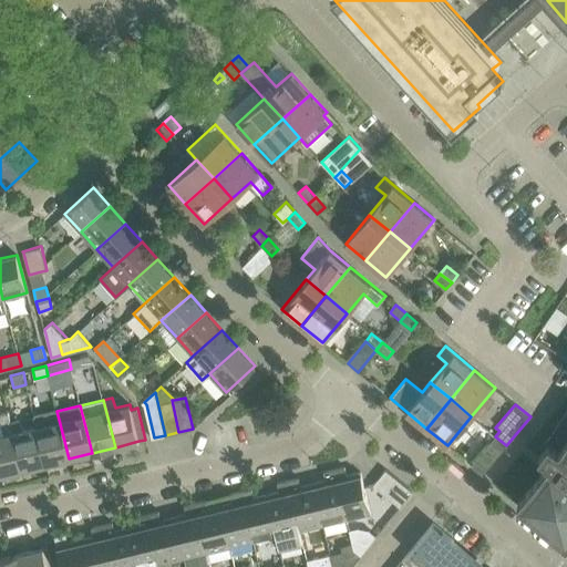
[(566,409),(545,443),(548,444),(539,456),(549,465),(518,503),(517,504),(566,544),(566,409)]
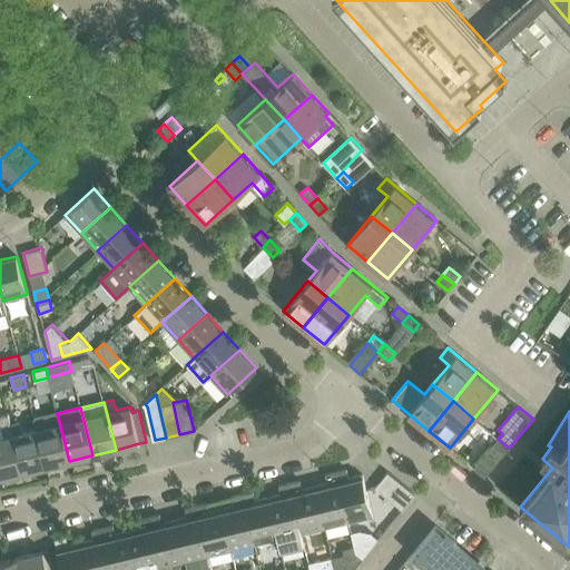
[(57,413),(33,419),(36,429),(46,467),(69,461),(57,413)]
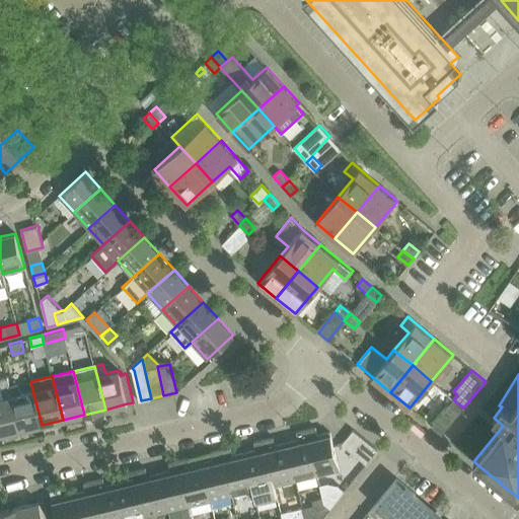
[(0,434),(20,430),(9,386),(7,378),(0,379),(0,384),(3,397),(0,397),(0,434)]
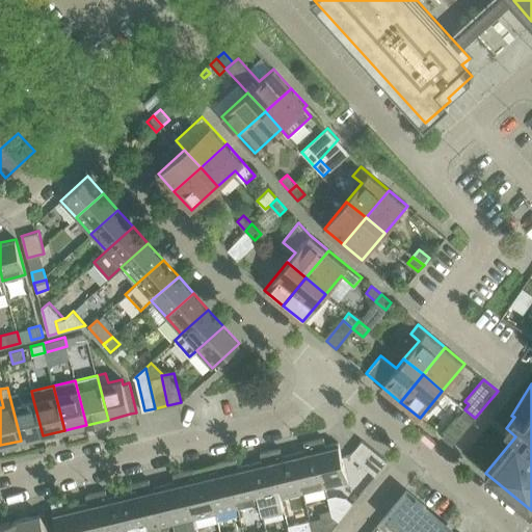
[(19,394),(9,396),(21,441),(43,435),(33,400),(21,403),(19,394)]
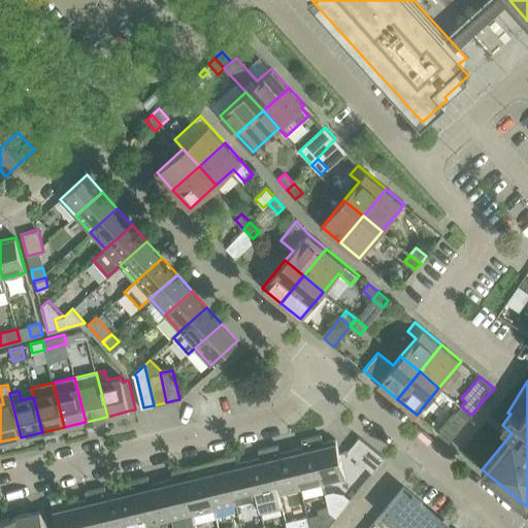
[(450,441),(471,415),(461,406),(438,433),(450,441)]
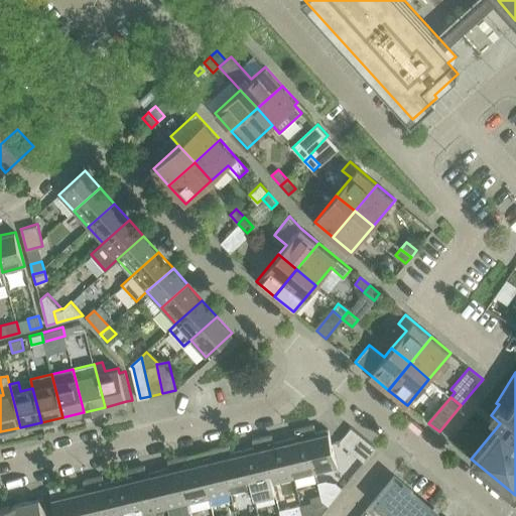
[(313,424),(304,426),(314,472),(337,467),(332,442),(328,429),(315,432),(313,424)]
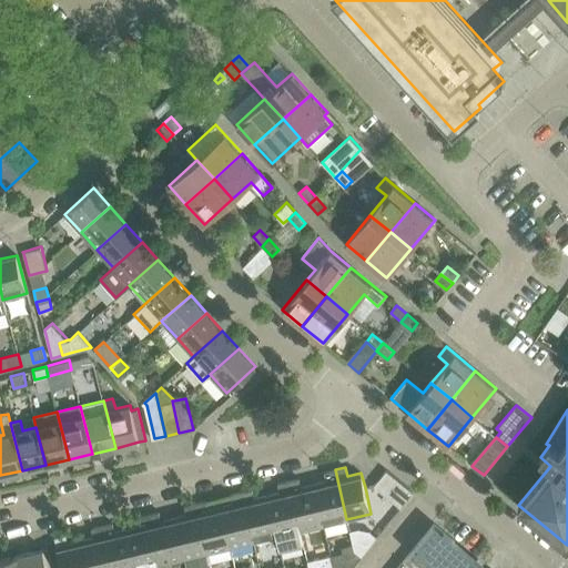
[(346,519),(335,469),(324,472),(326,482),(313,485),(323,525),(346,519)]
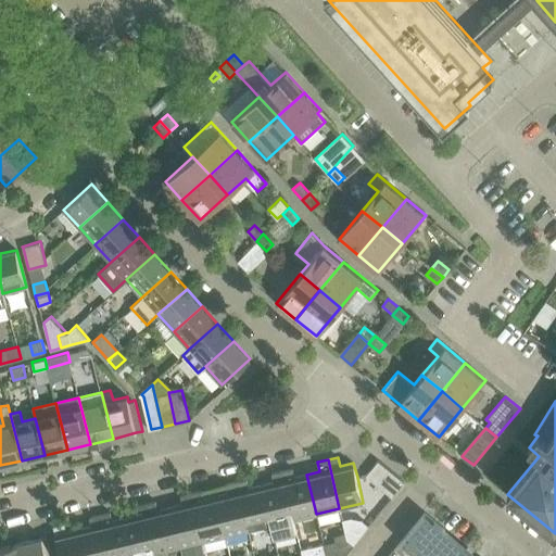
[(366,475),(393,497),(405,482),(378,460),(366,475)]
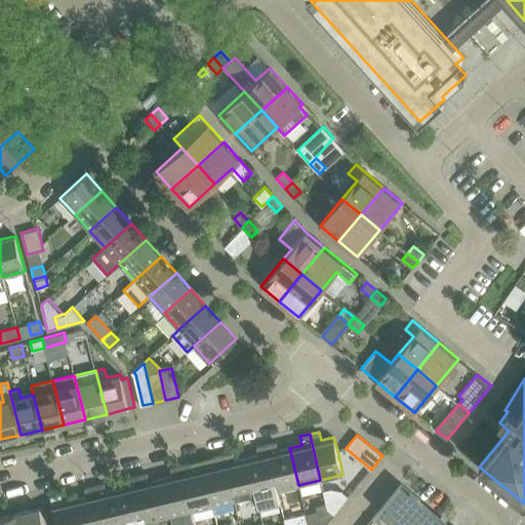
[(276,442),(266,444),(277,490),(298,485),(289,448),(278,450),(276,442)]
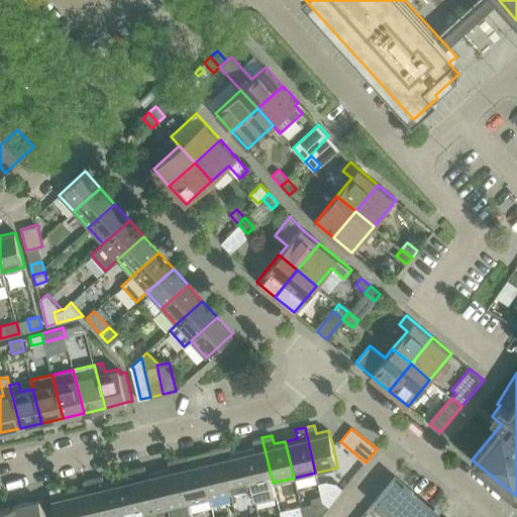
[(254,448),(243,451),(251,488),(255,503),(277,498),(273,483),(262,437),(252,440),(254,448)]
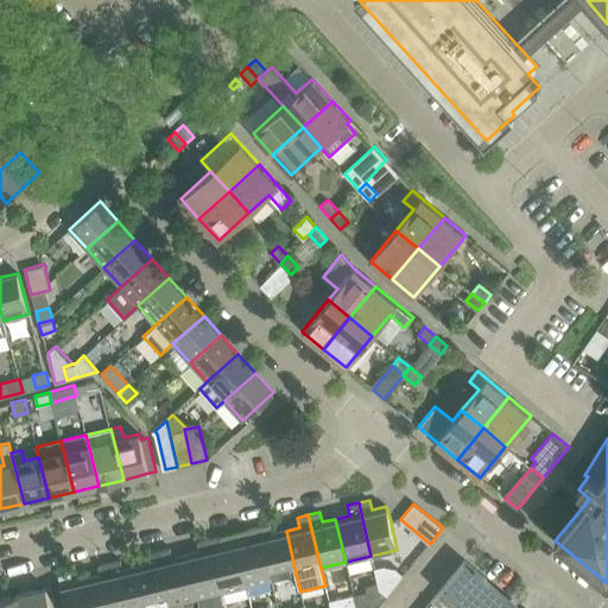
[(296,574),(286,531),(272,533),(270,524),(259,526),(271,581),(296,574)]
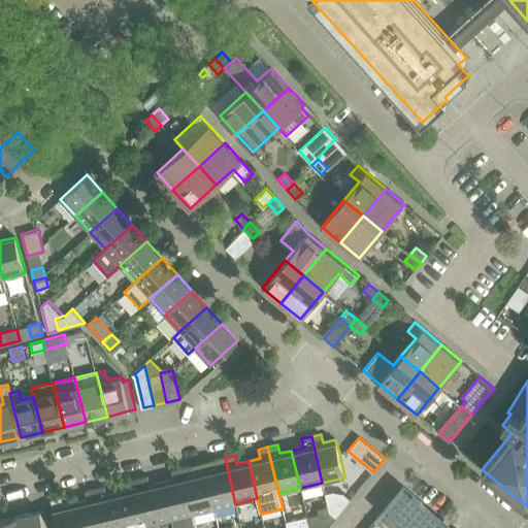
[(235,504),(225,457),(215,460),(217,468),(205,471),(213,509),(235,504)]
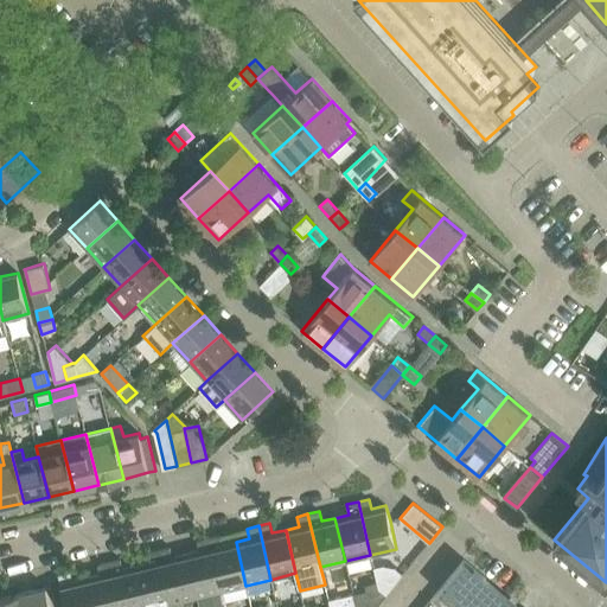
[(219,535),(209,538),(221,592),(246,586),(236,542),(222,544),(219,535)]
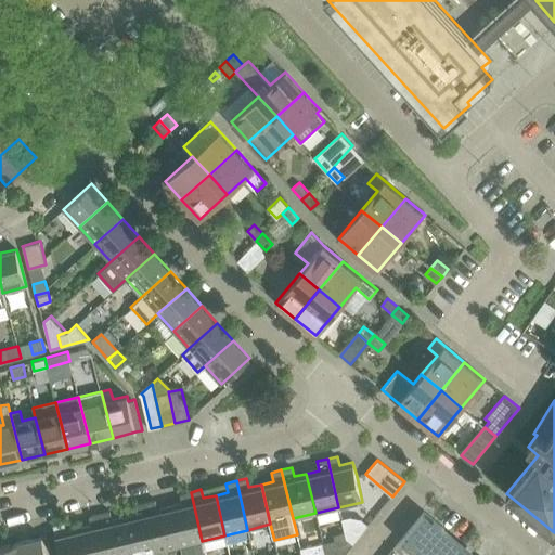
[(202,541),(191,492),(180,494),(182,503),(169,506),(180,546),(202,541)]
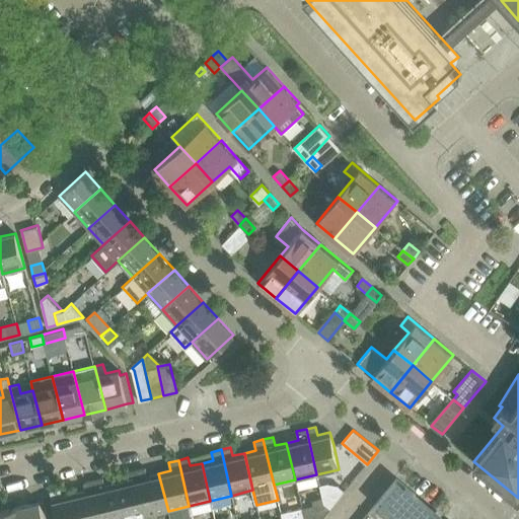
[(145,467),(136,470),(146,516),(168,511),(158,473),(147,475),(145,467)]
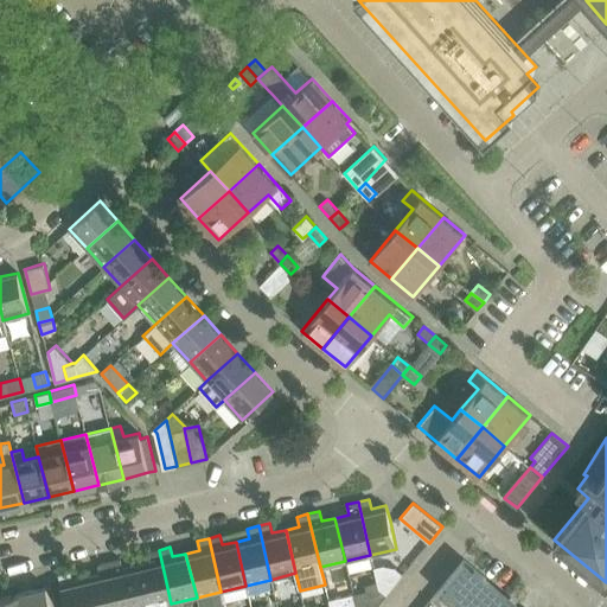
[(155,606),(171,604),(159,550),(147,553),(149,562),(136,566),(146,606),(155,606)]
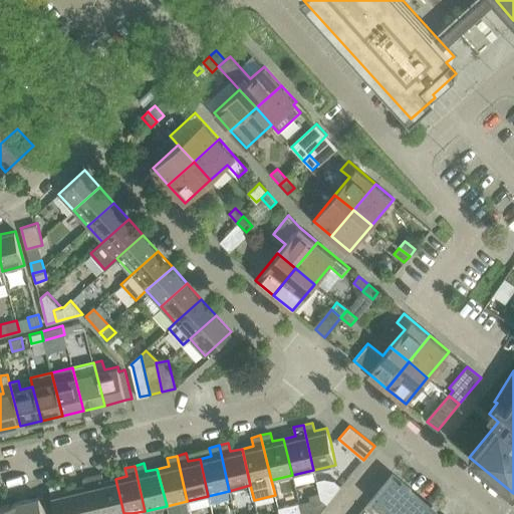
[(101,473),(92,476),(100,513),(123,513),(115,479),(103,482),(101,473)]
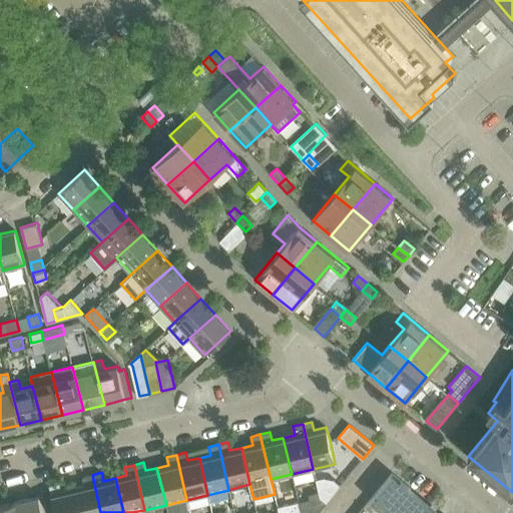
[(435,512),(438,511),(430,504),(417,494),(414,491),(411,488),(400,479),(392,473),(358,512),(435,512)]
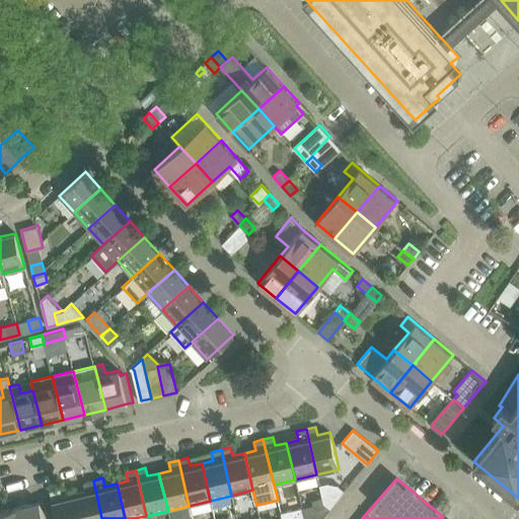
[(85,491),(75,494),(79,518),(101,518),(93,480),(83,483),(85,491)]
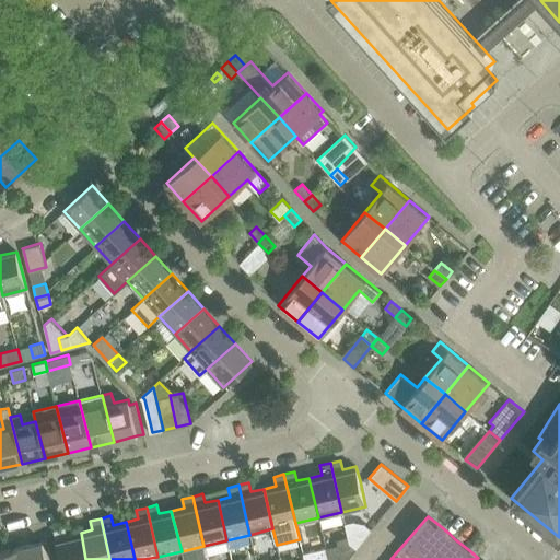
[(60,559),(85,559),(81,533),(67,536),(65,526),(54,529),(60,559)]
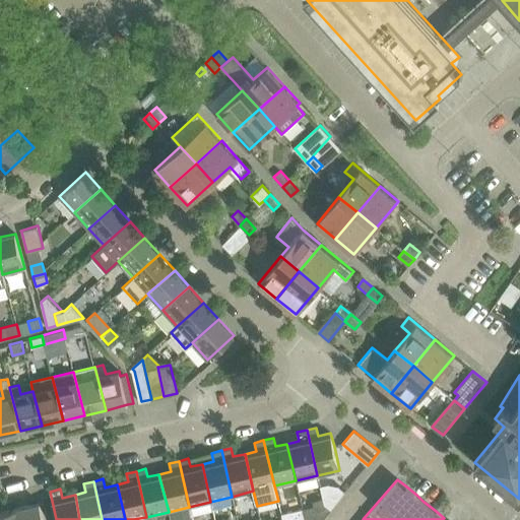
[(43,519),(40,503),(17,508),(19,519),(43,519)]
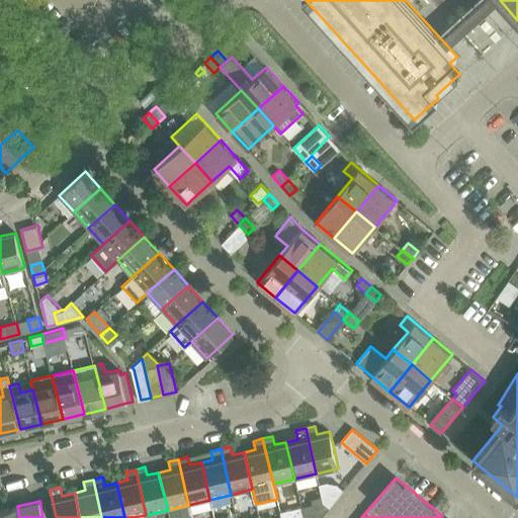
[(313,504),(301,506),(304,515),(304,517),(321,517),(322,517),(325,514),(313,504)]
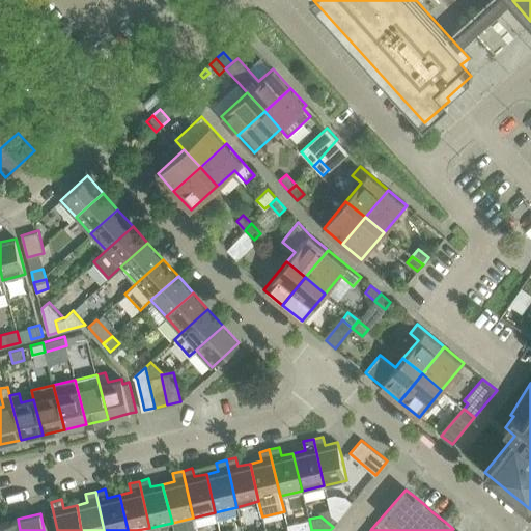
[(20,530),(18,519),(0,522),(0,530),(20,530)]
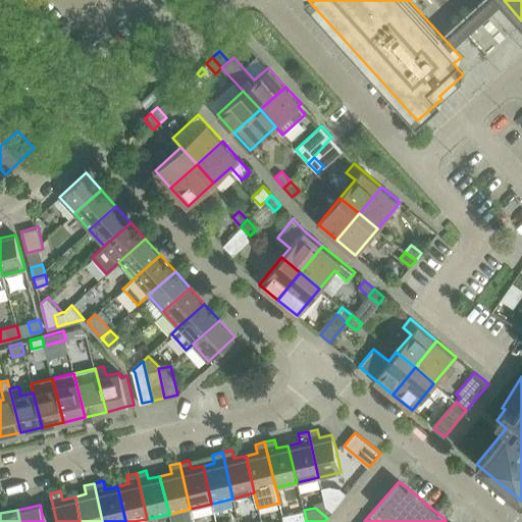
[(282,515),(283,521),(306,521),(306,519),(304,510),(282,515)]
